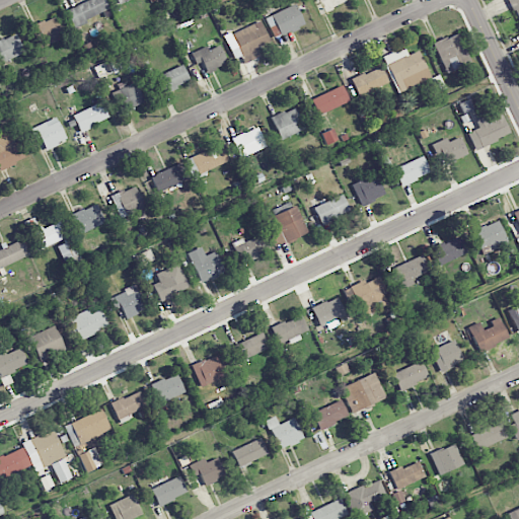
[(109,10),(104,0),(87,0),(66,9),(73,25),(109,10)]
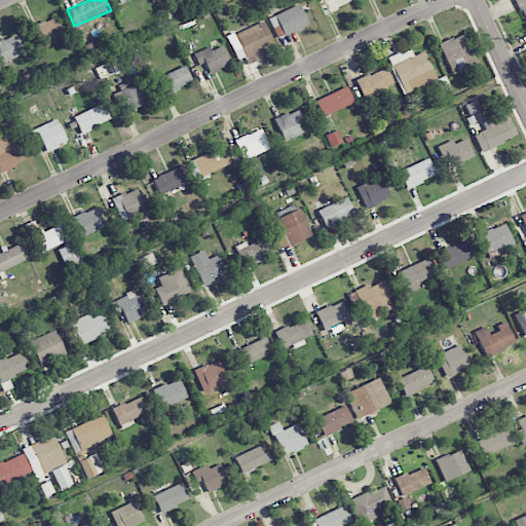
[(525,0),(516,0),(524,22),(525,21),(525,0)]
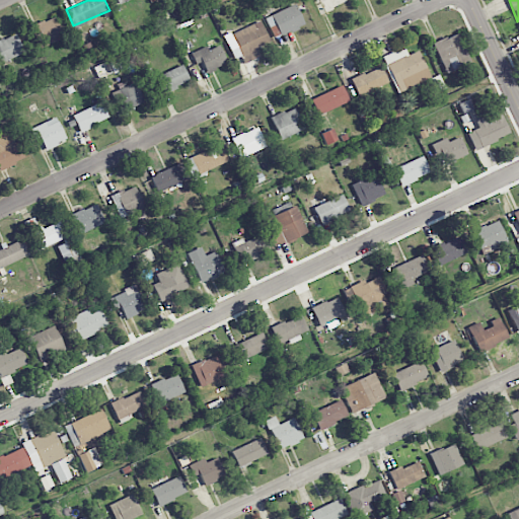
[(265,17),(274,39),(304,25),(295,4),(265,17)]
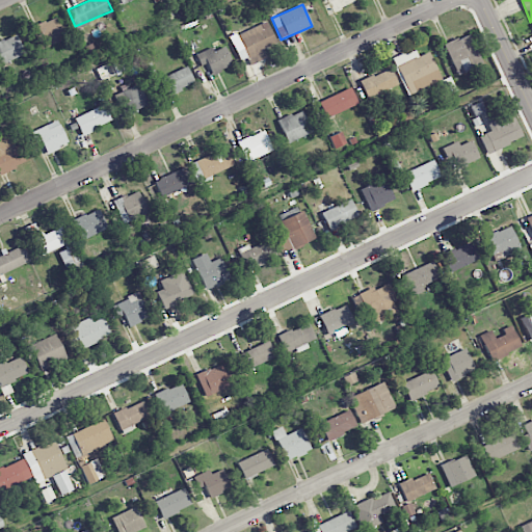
[(33,26),(42,48),(65,38),(56,17),(33,26)]
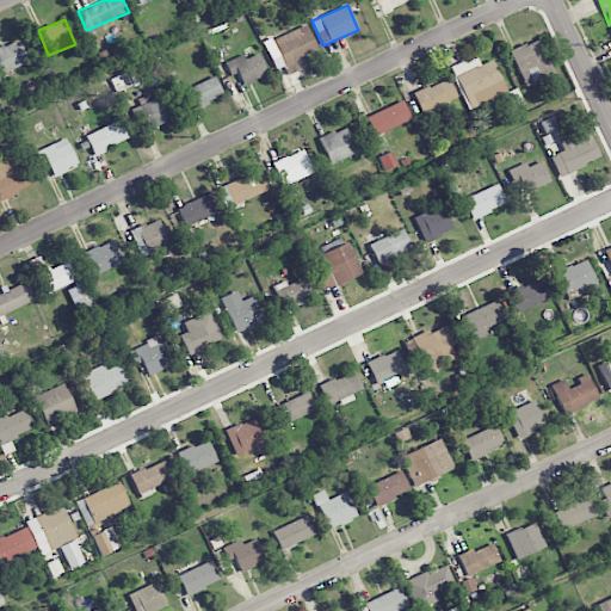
[(306,67),(301,56),(315,50),(304,25),(272,39),(288,74),(306,67)]
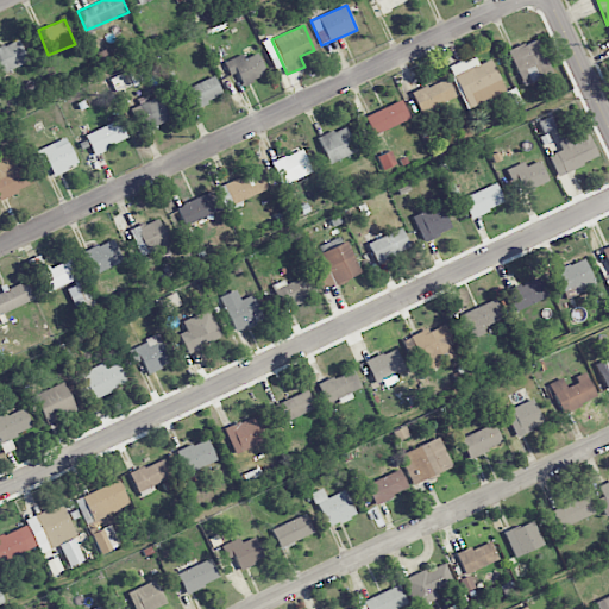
[(0,73),(27,62),(18,38),(0,45),(0,73)]
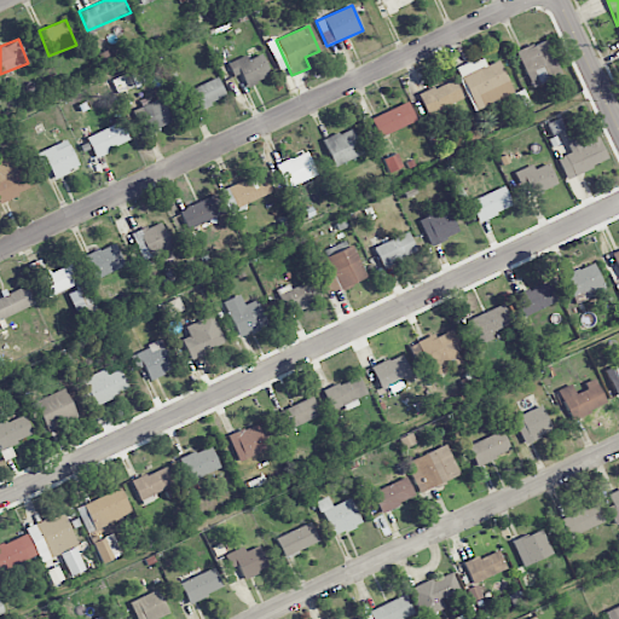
[(532,87),(561,74),(544,39),(515,52),(532,87)]
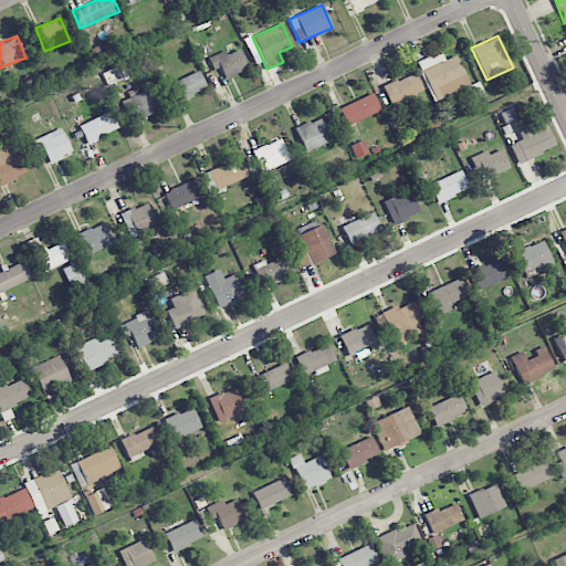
[(220,66),(224,79),(248,70),(239,49),(227,54),(224,51),(208,58),(212,70),(220,66)]
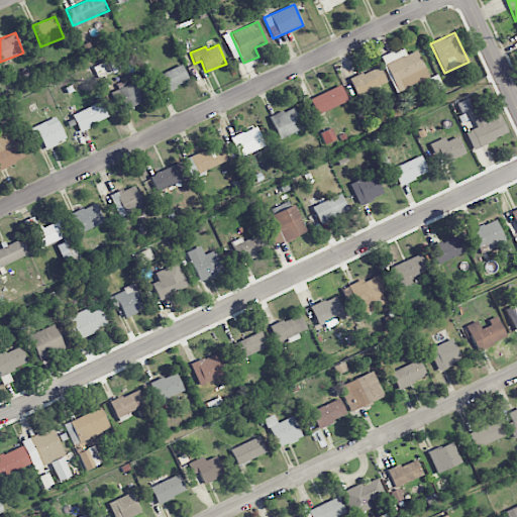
[(417,49),(406,55),(403,47),(381,57),(394,91),(427,78),(417,49)]
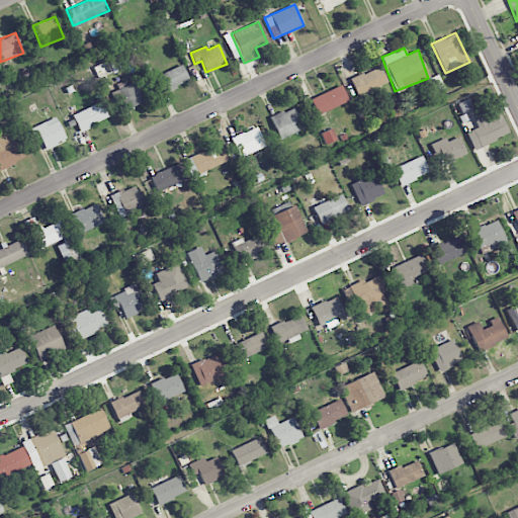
[(189,82),(182,65),(152,76),(159,93),(189,82)]
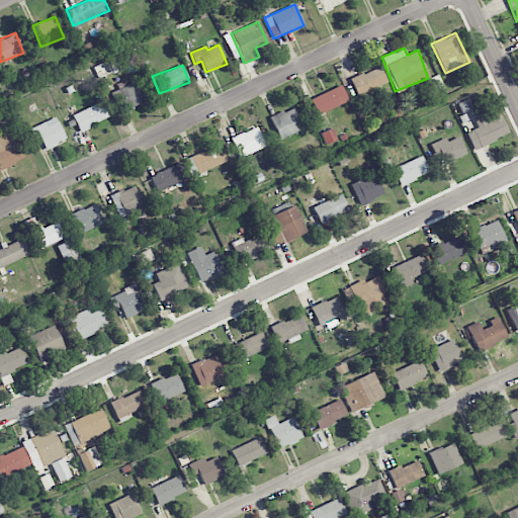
[(387,83),(379,66),(350,79),(358,97),(387,83)]
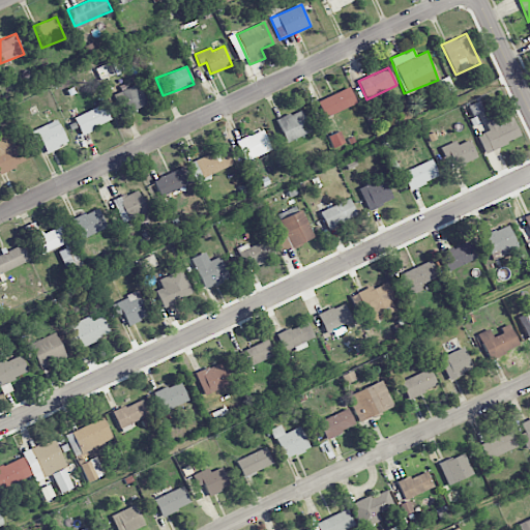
[(452,90),(448,76),(437,80),(442,93),(452,90)]
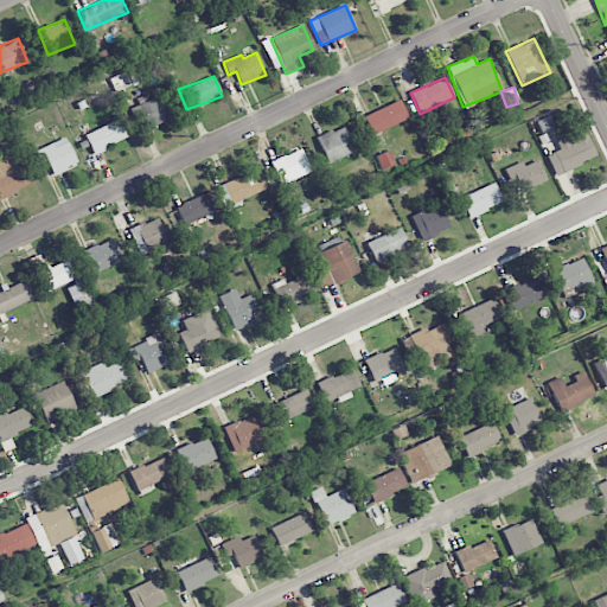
[(167,122),(159,96),(131,107),(139,132),(167,122)]
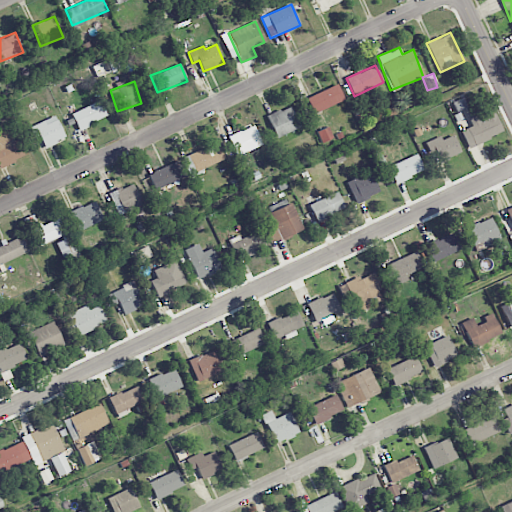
[(306,96),(312,113),(344,101),(338,85),(306,96)]
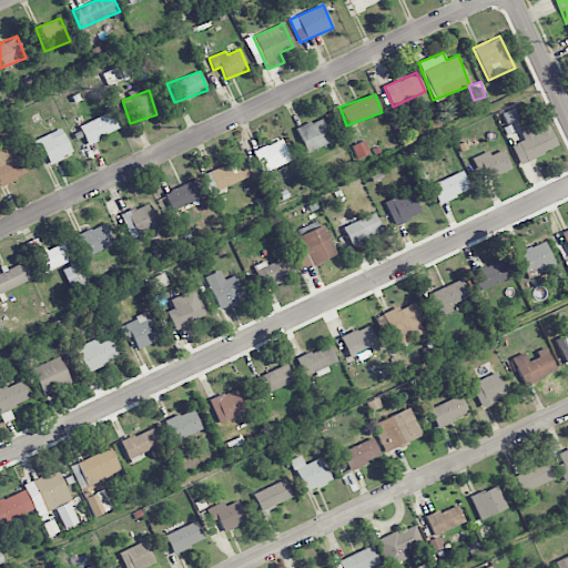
[(87,144),(119,129),(110,111),(78,127),(87,144)]
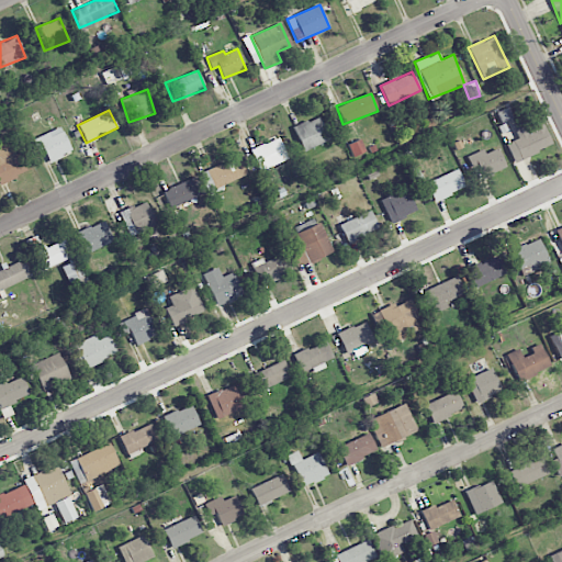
[(329,139),(318,115),(293,126),(303,152),(329,139)]
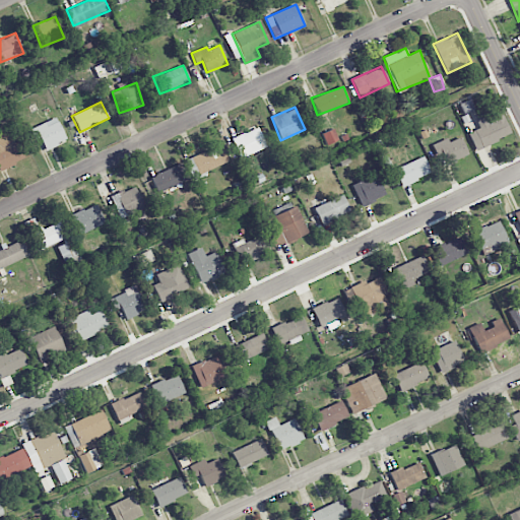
[(511,134),(501,111),(489,116),(491,122),(467,132),(474,150),(511,134)]
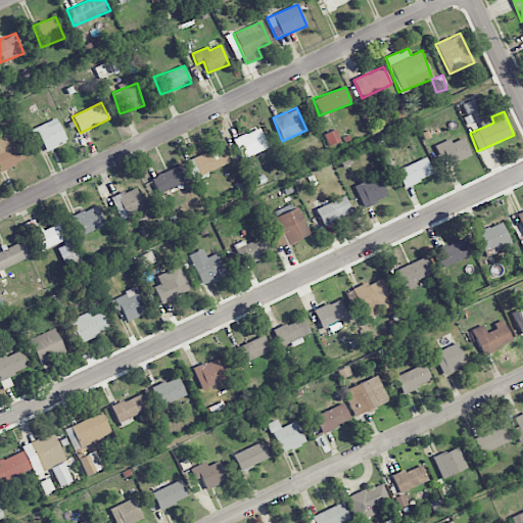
[(66,142),(56,119),(31,129),(35,139),(40,137),(45,150),(66,142)]
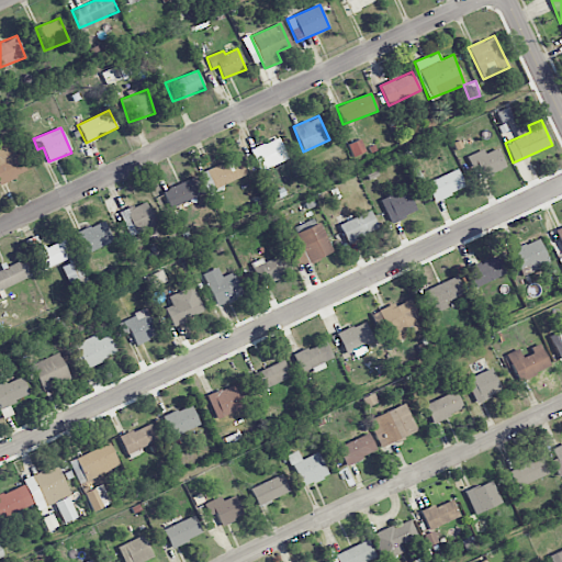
[(249,149),(259,171),(288,159),(278,137),(249,149)]
